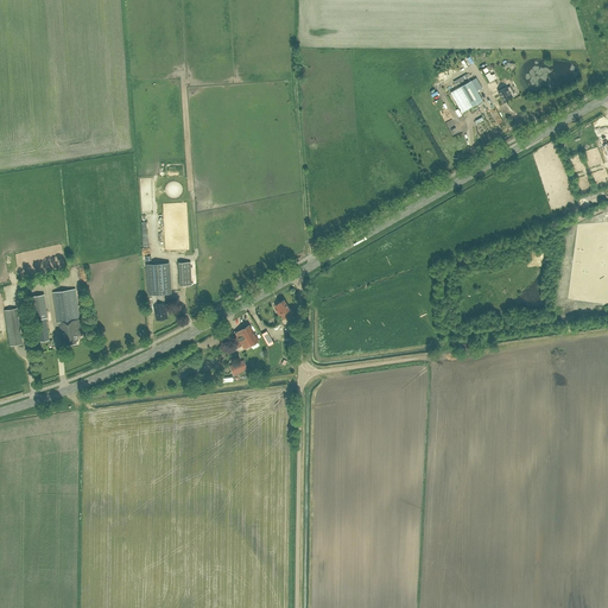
[(482,100),(470,81),(461,86),(473,106),(482,100)]
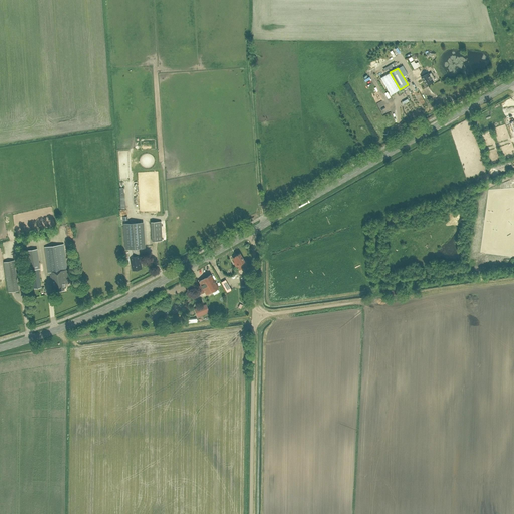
[(433,81),(433,80),(435,78),(431,72),(429,74),(428,73),(421,77),(426,85),(433,81)]
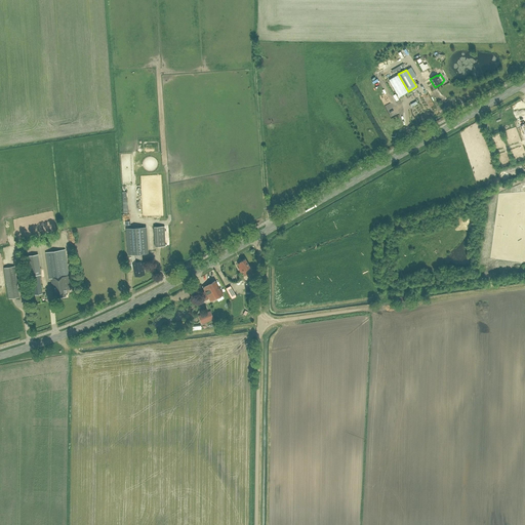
[(134,194),(140,194),(142,186),(130,186),(130,191),(134,191),(134,194)]
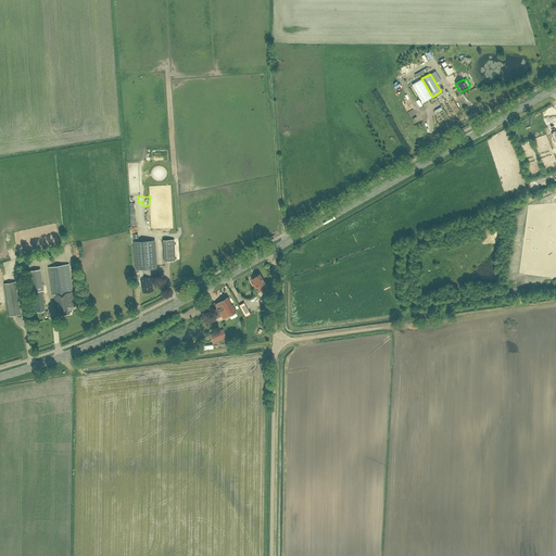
[(175,261),(174,239),(165,240),(166,261),(175,261)]
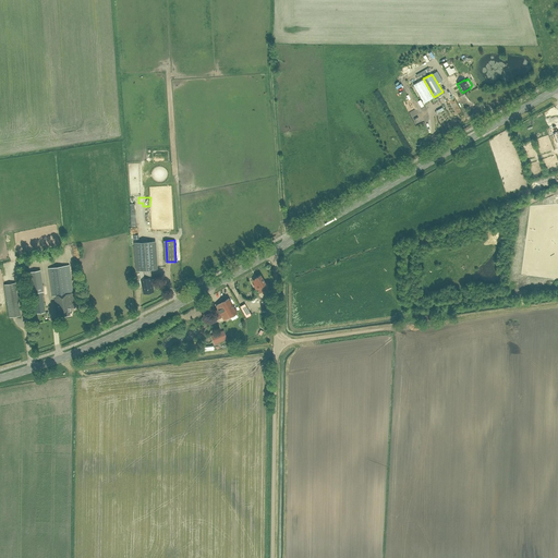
[(158,269),(156,241),(134,242),(136,270),(158,269)]
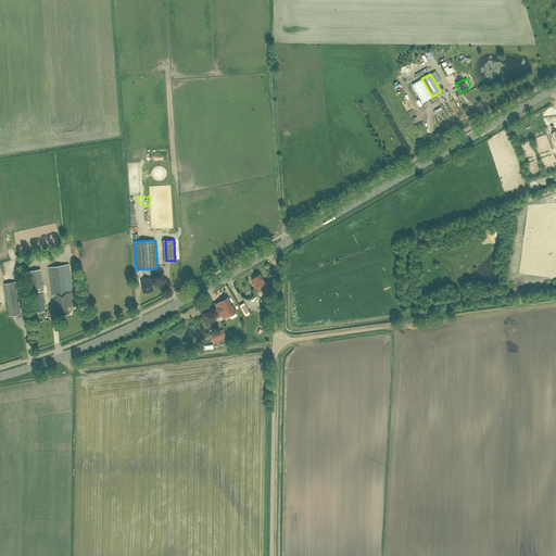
[(73,291),(70,264),(48,267),(52,294),(54,294),(58,314),(60,314),(60,315),(70,314),(70,312),(72,311),(71,306),(76,305),(74,291),(73,291)]
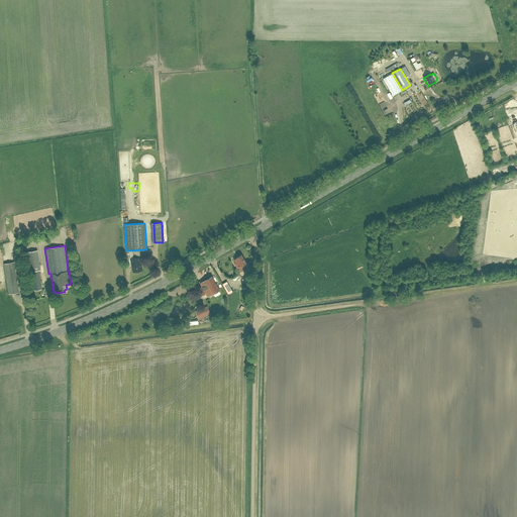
[(40,270),(37,249),(25,252),(28,273),(31,272),(34,290),(42,289),(39,271),(40,270)]
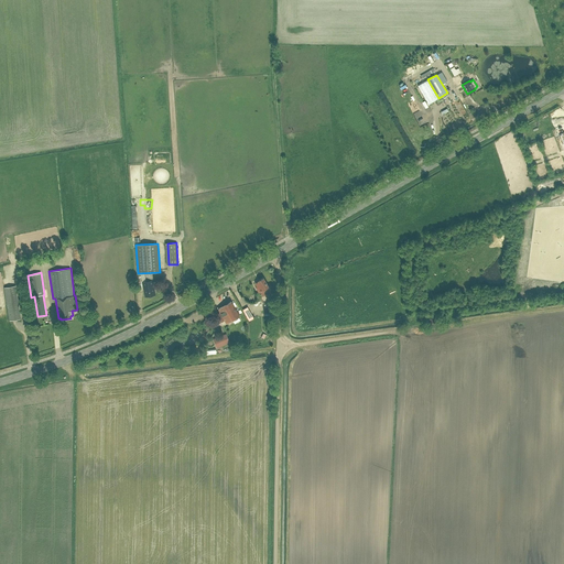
[(269,286),(263,278),(258,281),(259,282),(256,283),(258,288),(257,288),(259,292),(260,291),(262,295),(268,293),(266,288),(269,286)]
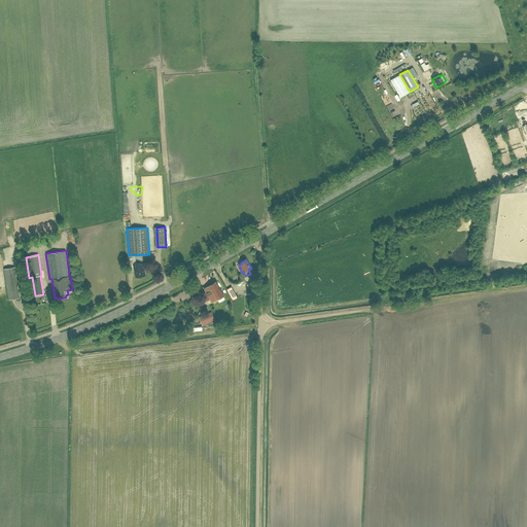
[(145,275),(143,261),(134,264),(136,277),(145,275)]
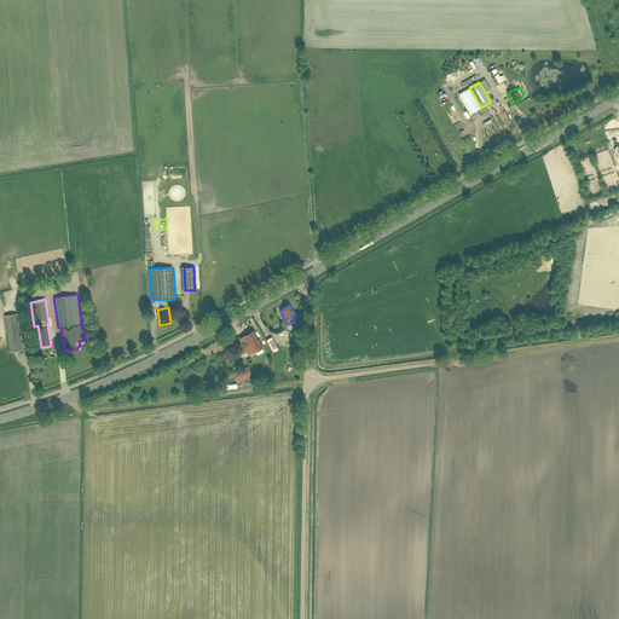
[(23,350),(17,313),(5,316),(11,352),(23,350)]
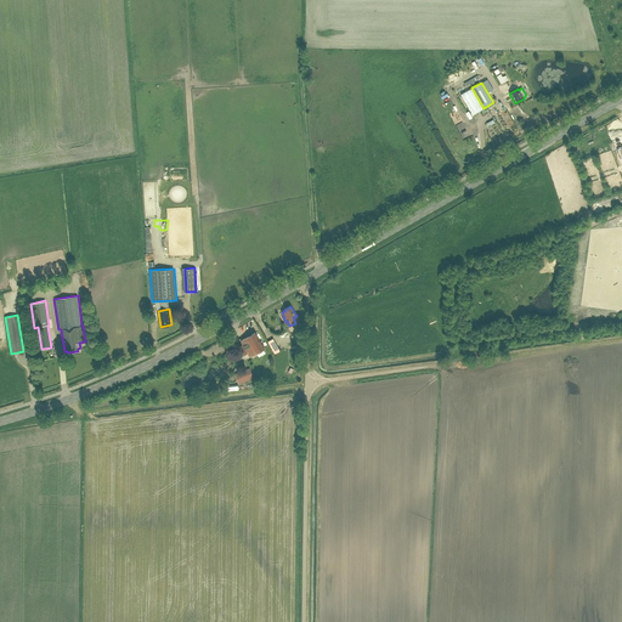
[(264,348),(255,333),(241,340),(243,344),(238,348),(243,355),(248,352),(249,356),(264,348)]
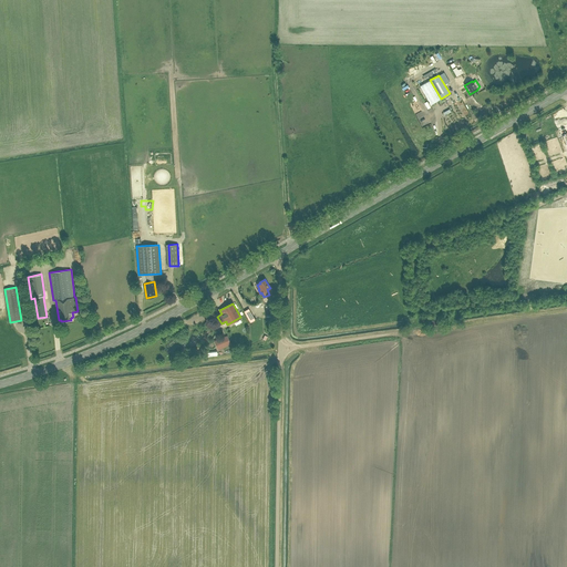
[(227,333),(215,339),(218,347),(230,342),(227,333)]
